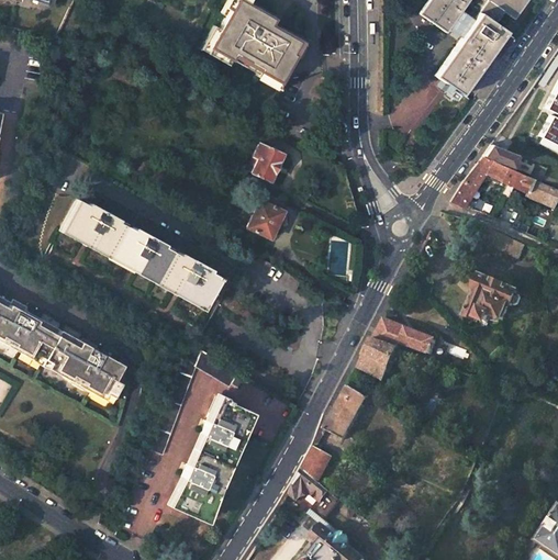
[(232,0),(222,18),(229,21),(241,1),(250,7),(253,2),(247,0),(232,0)]
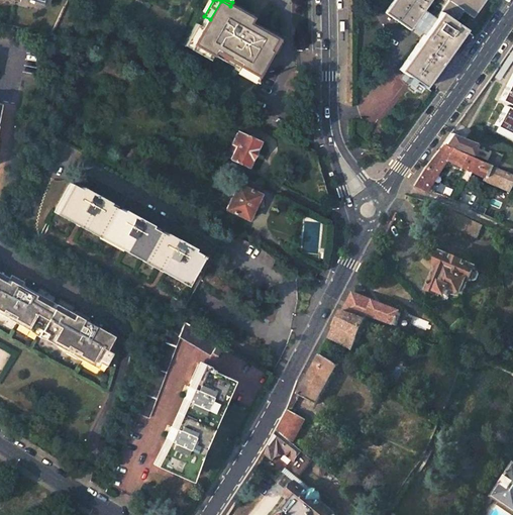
[(476,20),(488,3),(484,0),(401,0),(391,16),(413,32),(417,26),(430,35),(404,74),(427,90),(431,84),(464,37),(468,32),(458,26),(467,14),(476,20)]
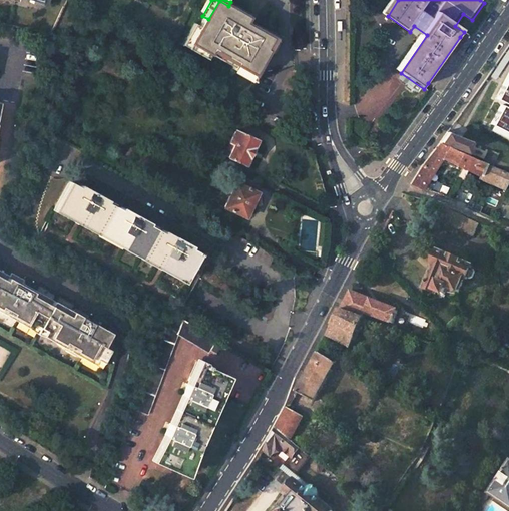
[(208,19),(201,30),(192,46),(203,53),(211,57),(214,51),(226,58),(238,65),(257,75),(263,64),(271,51),(268,49),(275,39),(255,27),(248,24),(251,18),(228,6),(219,1),(208,19)]
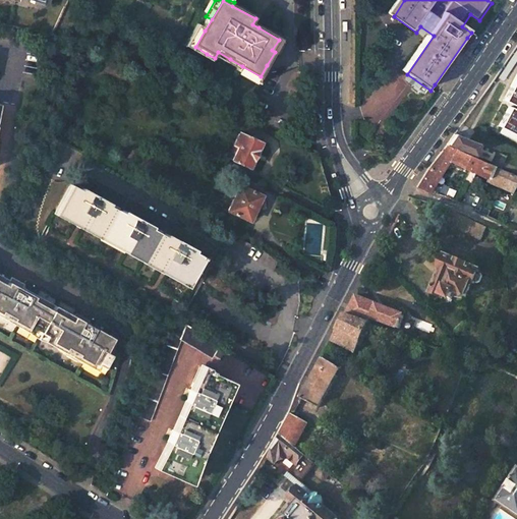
[(288,38),(261,25),(259,27),(279,40),(272,50),(275,52),(277,53),(288,38)]
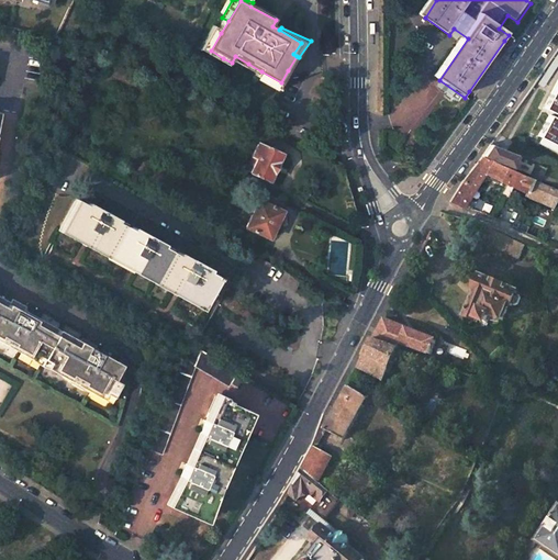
[(211,51),(221,33),(215,30),(202,54),(220,64),(223,58),(211,51)]
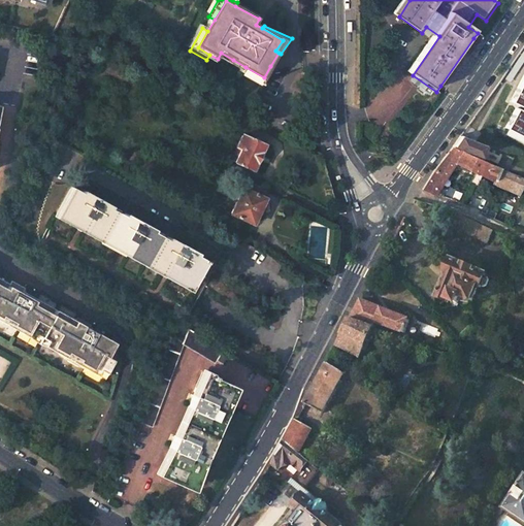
[(233,60),(221,53),(218,59),(230,66),(233,60)]
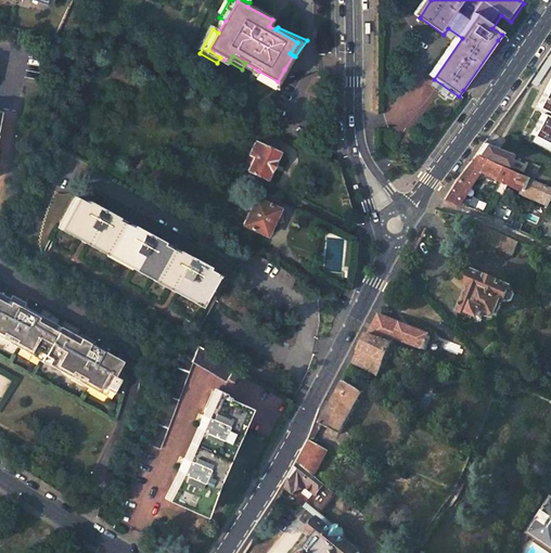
[(278,81),(258,71),(255,76),(280,91),(290,73),(284,69),(278,81)]
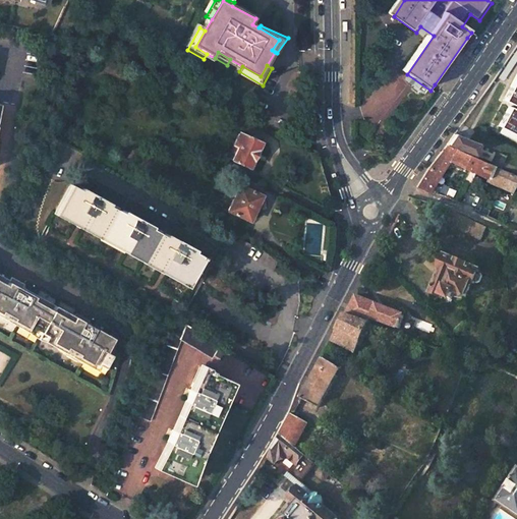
[(516,85),(509,100),(516,104),(516,111),(513,109),(506,124),(516,129),(516,85)]
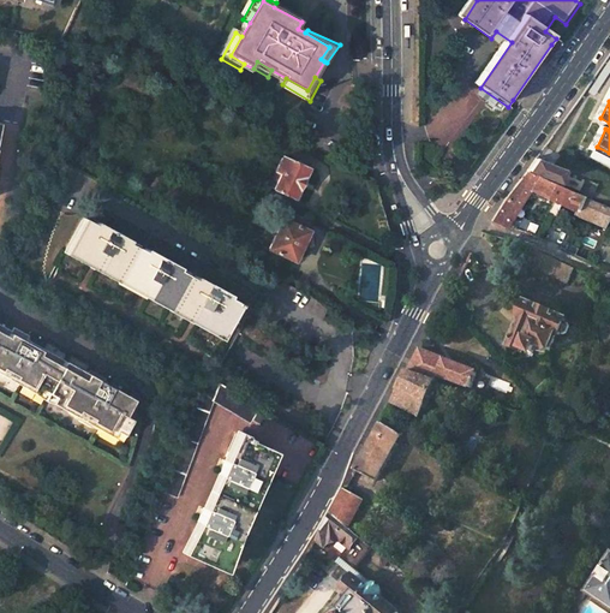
[(609,123),(600,118),(598,125),(605,129),(609,131),(609,123)]
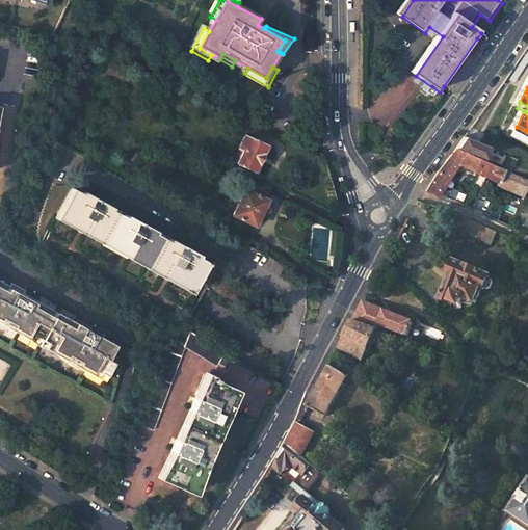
[(527,132),(517,127),(513,133),(527,139),(527,132)]
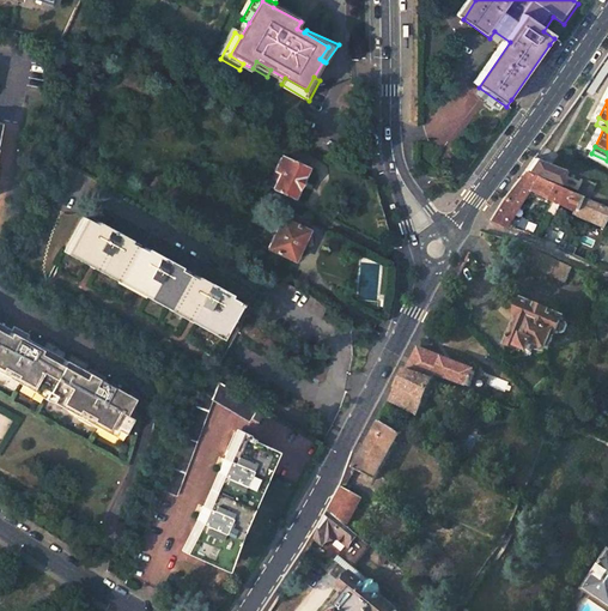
[(290,162),(279,157),(272,173),(278,176),(272,188),(296,199),(309,168),(290,159),(290,162)]
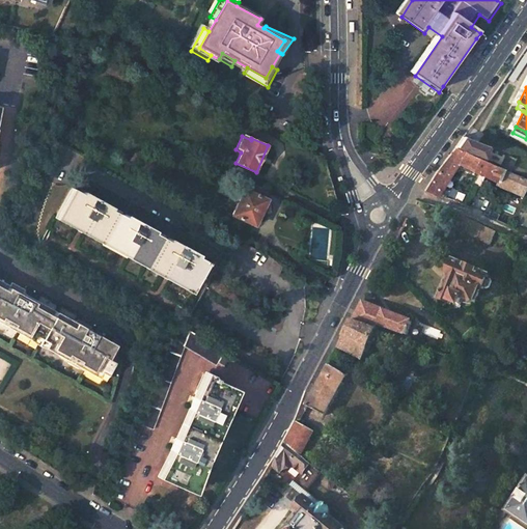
[(467,138),(459,149),(487,160),(492,148),(490,147),(480,143),(467,138)]
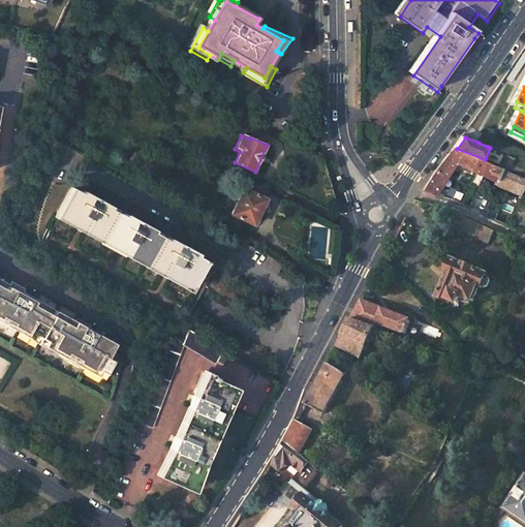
[(438,174),(428,191),(438,197),(458,165),(462,166),(470,155),(457,150),(438,174)]
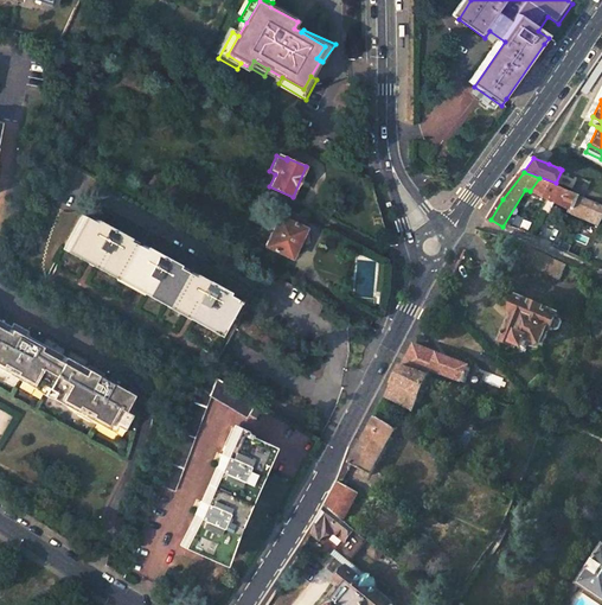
[(580,196),(539,178),(530,191),(548,201),(544,210),(550,214),(556,203),(572,211),(580,196)]
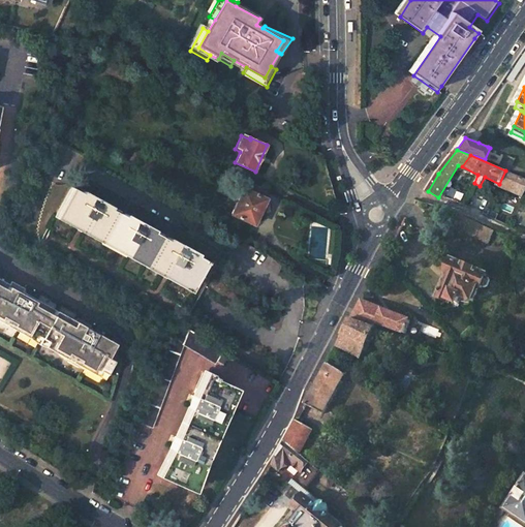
[(144,157),(139,167),(154,176),(159,166),(144,157)]
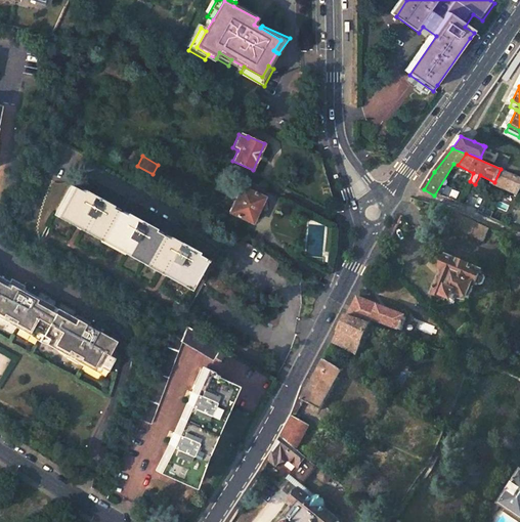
[(519,176),(501,169),(494,182),(519,191),(519,176)]
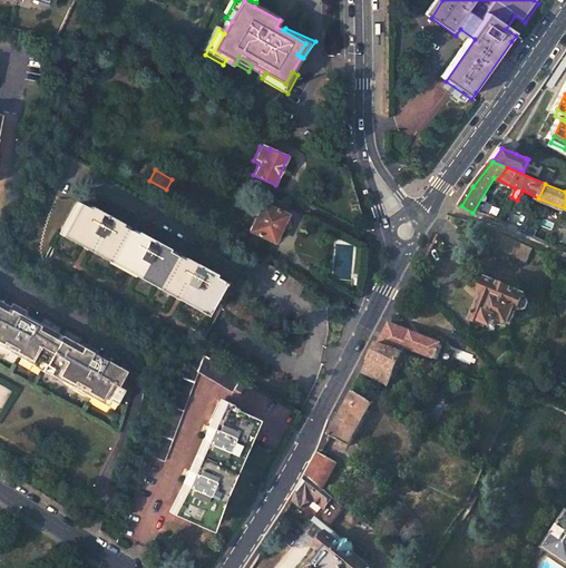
[(277,243),(289,215),(286,214),(290,206),(271,197),(264,194),(261,203),(265,205),(254,233),(277,243)]
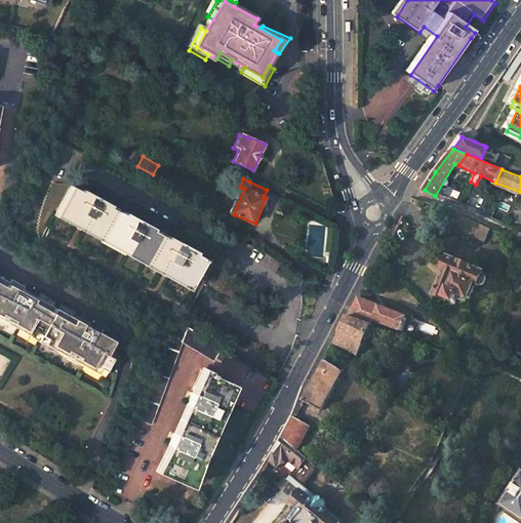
[(78,192),(65,215),(84,226),(127,248),(170,271),(205,291),(219,265),(199,255),(201,252),(170,237),(169,239),(156,232),(157,230),(128,214),(126,216),(111,208),(112,206),(85,192),(84,195),(78,192)]
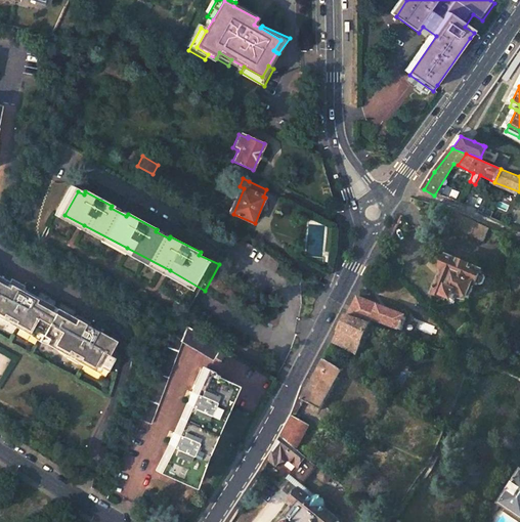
[(519,202),(510,225),(519,229),(519,202)]
